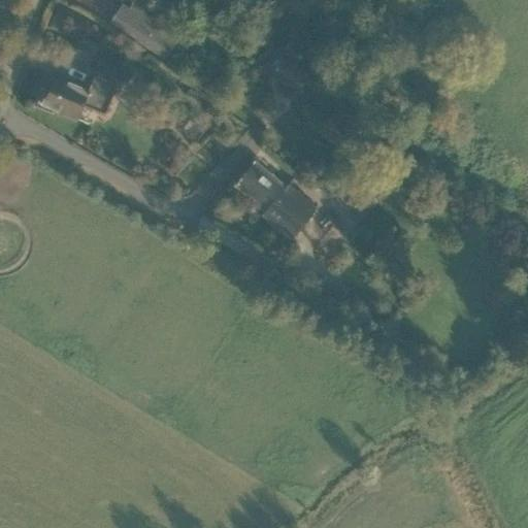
[(125,12),(116,26),(164,59),(173,45),(125,12)]
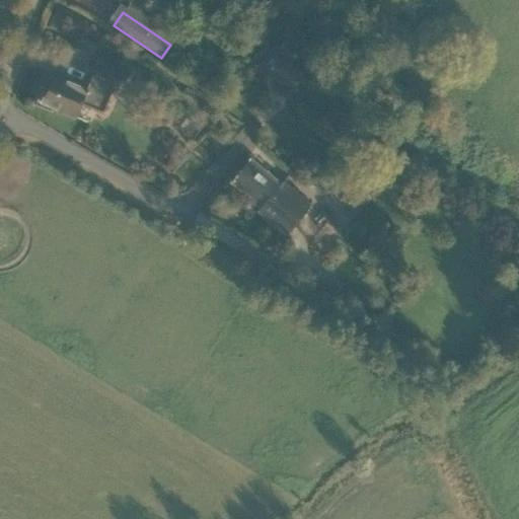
[(301,50),(283,33),(254,65),(267,76),(269,74),(288,91),(304,76),(289,63),(301,50)]
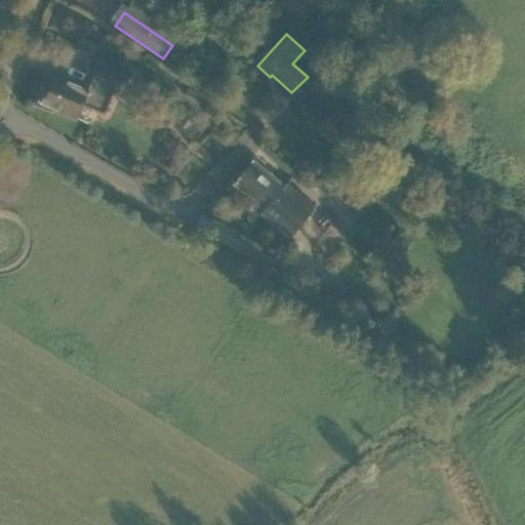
[(86,90),(48,74),(35,105),(51,112),(52,109),(76,118),(82,105),(104,113),(116,84),(93,74),(86,90)]
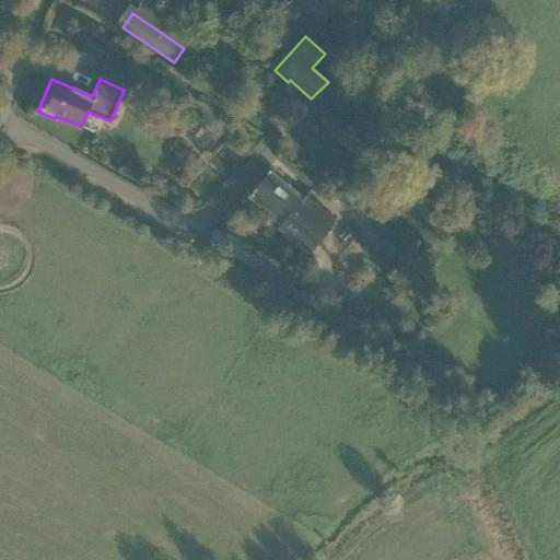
[(201,93),(196,101),(212,112),(218,104),(201,93)]
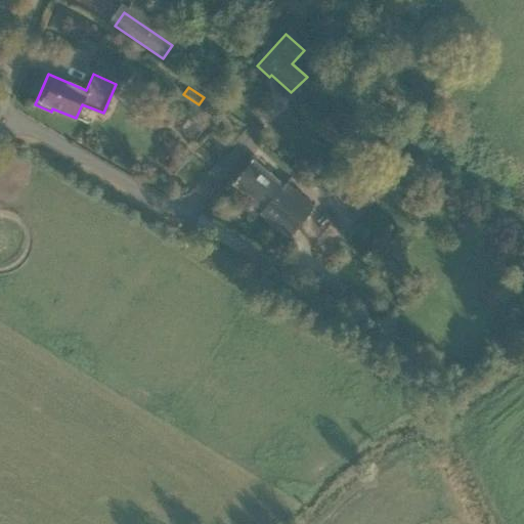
[(329,168),(318,159),(309,168),(319,177),(329,168)]
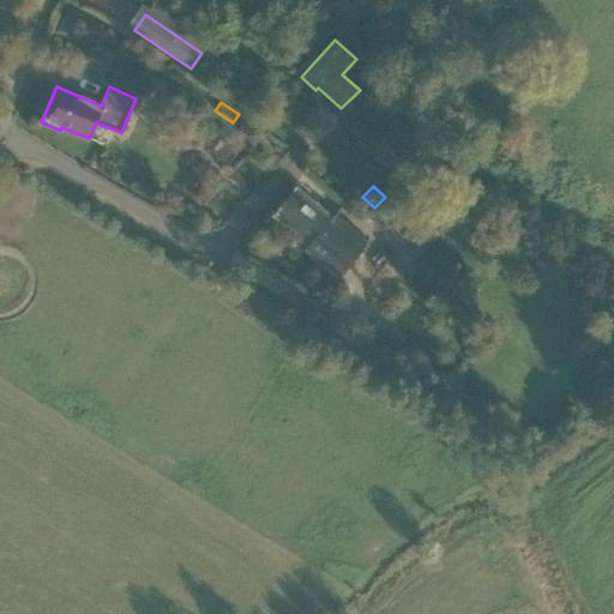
[(335,214),(331,217),(306,196),(302,199),(293,190),(274,212),(295,232),(294,236),(307,247),(305,250),(324,264),(324,263),(339,275),(367,241),(335,214)]
